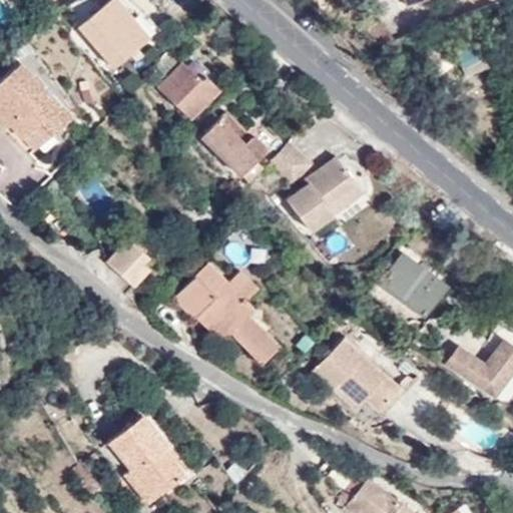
[(108,73),(155,39),(125,0),(110,0),(74,27),(108,73)]
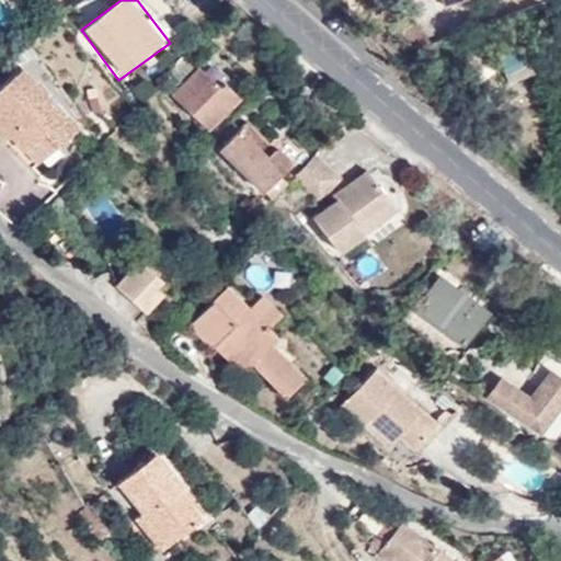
[(503,61),(511,73),(534,60),(526,47),(503,61)]
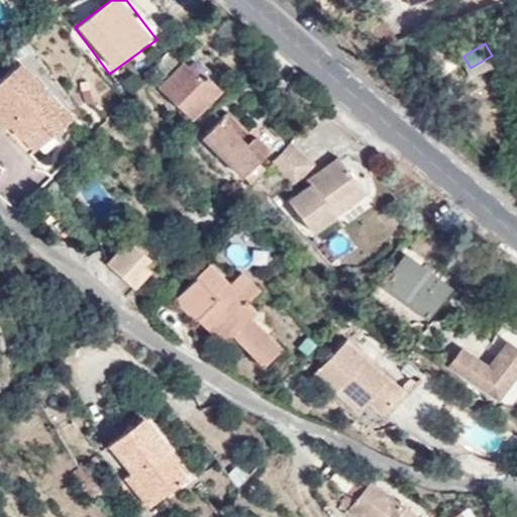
[(23,137),(34,126),(40,121),(52,134),(72,115),(63,105),(58,109),(37,88),(41,85),(20,61),(0,79),(0,111),(10,123),(23,137)]
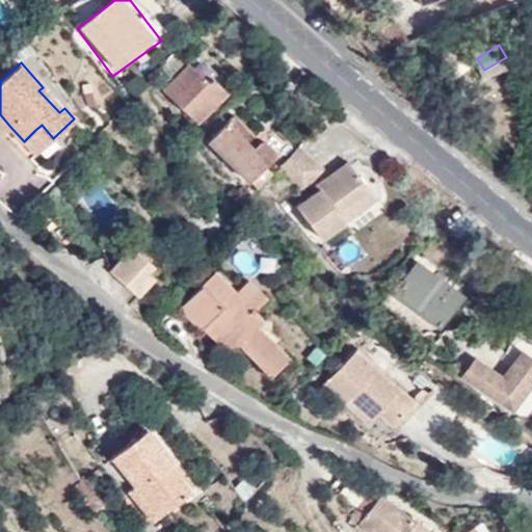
[(164,91),(198,123),(227,91),(213,79),(210,83),(190,63),(164,91)]
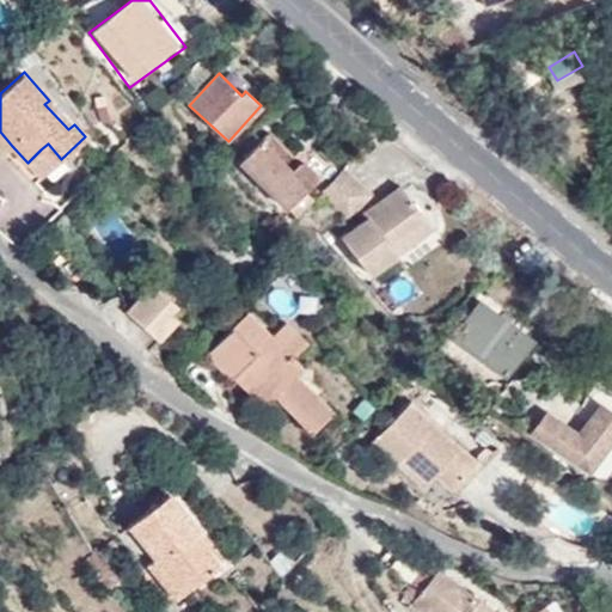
[(0,153),(1,155),(12,146),(0,132),(0,153)]
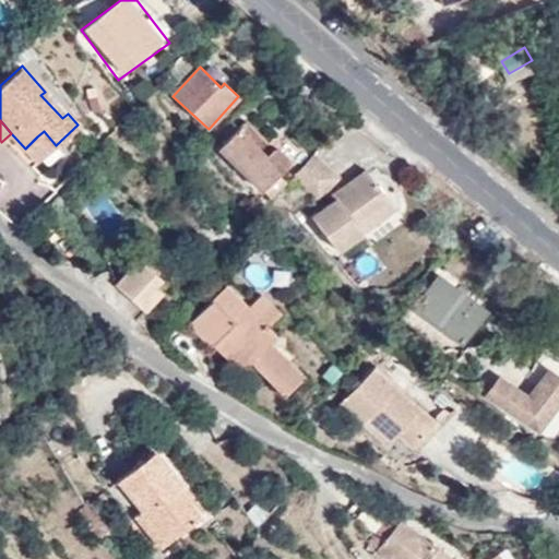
[(240,127),(233,135),(221,146),(263,190),(278,173),(289,162),(290,157),(278,147),(274,147),(268,154),(240,127)]
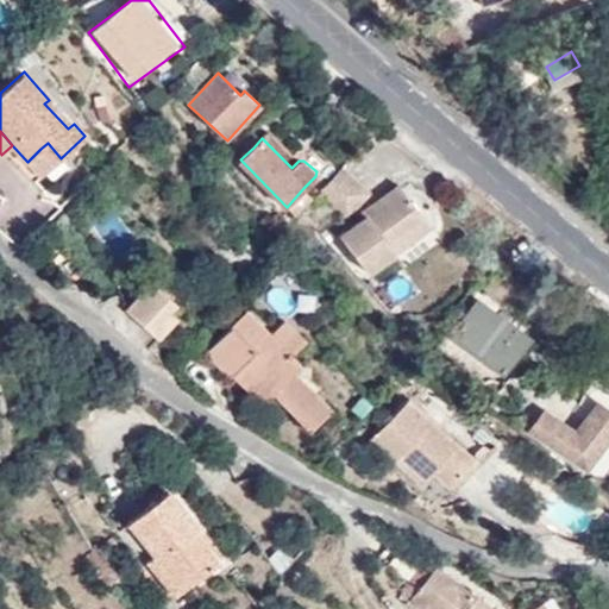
[(253,148),(245,139),(232,154),(240,159),(253,148)]
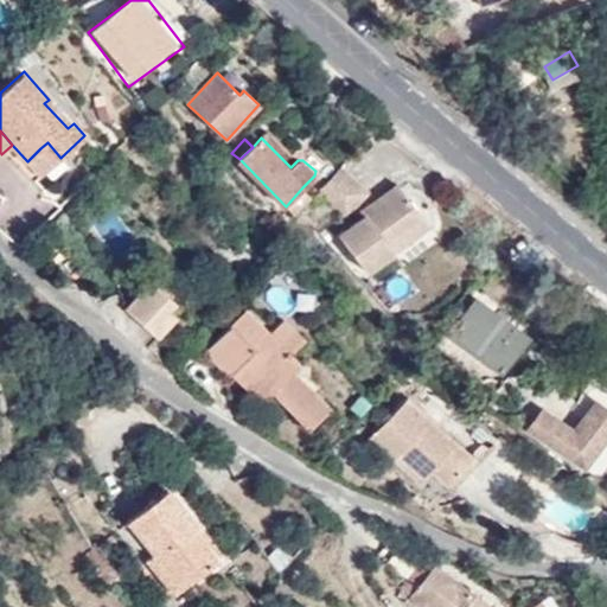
[(48,142),(40,148),(55,163),(61,158),(48,142)]
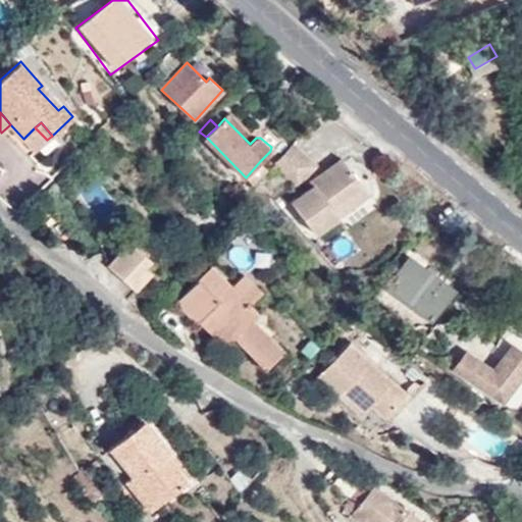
[(298,147),(293,142),(271,164),(276,169),(298,147)]
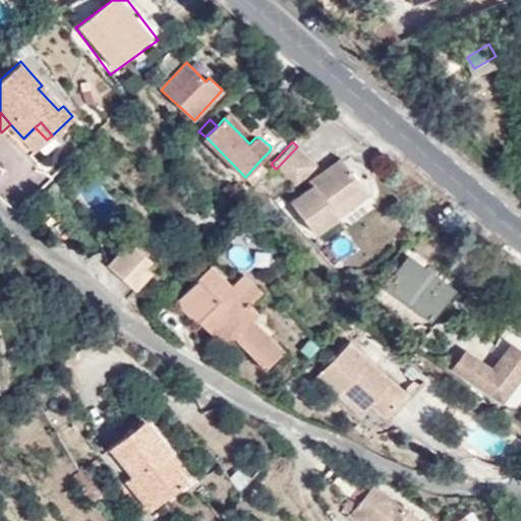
[(316,164),(297,147),(276,169),(296,187),(316,164)]
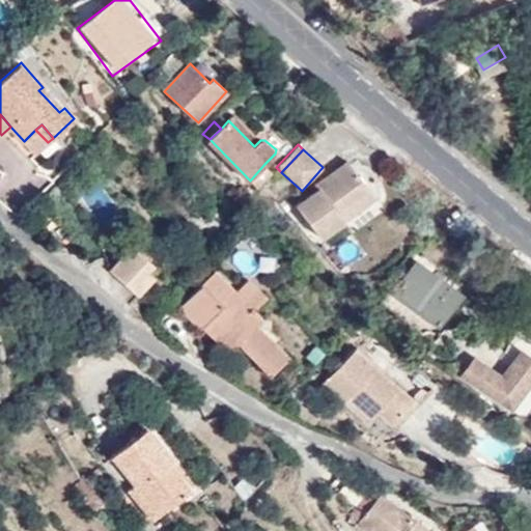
[(344,208),(368,190),(347,160),(314,185),(317,190),(297,206),(320,239),(344,222),(334,210),(340,203),(344,208)]
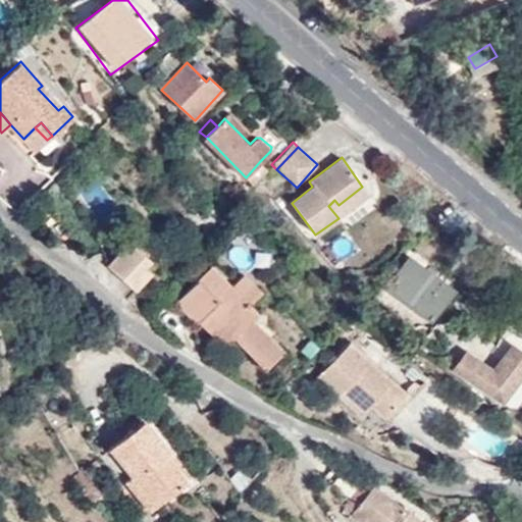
[(246,177),(254,184),(268,168),(260,161),(246,177)]
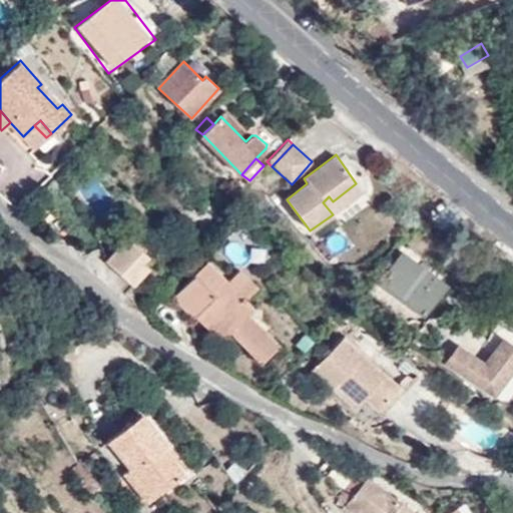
[(363,191),(356,183),(333,201),(329,196),(323,202),(333,214),(363,191)]
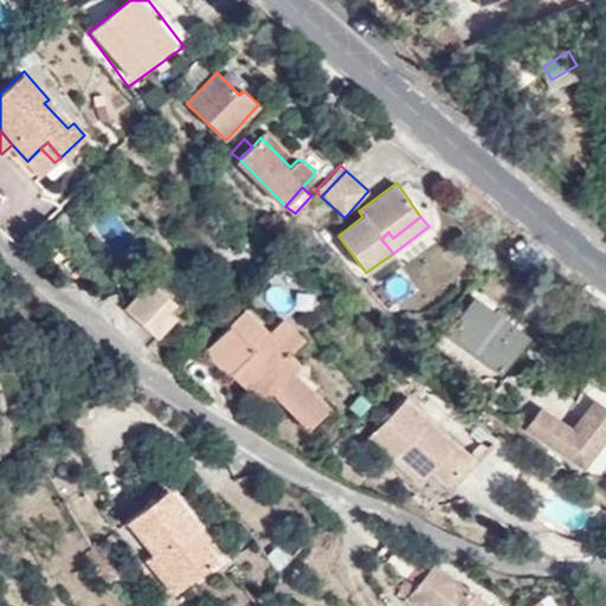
[(126,309),(156,335),(174,315),(168,309),(175,301),(150,279),(126,309)]
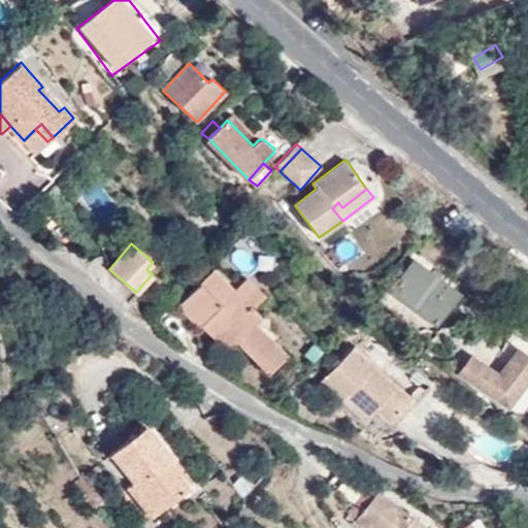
[(392,291),(437,324),(459,294),(432,273),(437,265),(419,253),(392,291)]
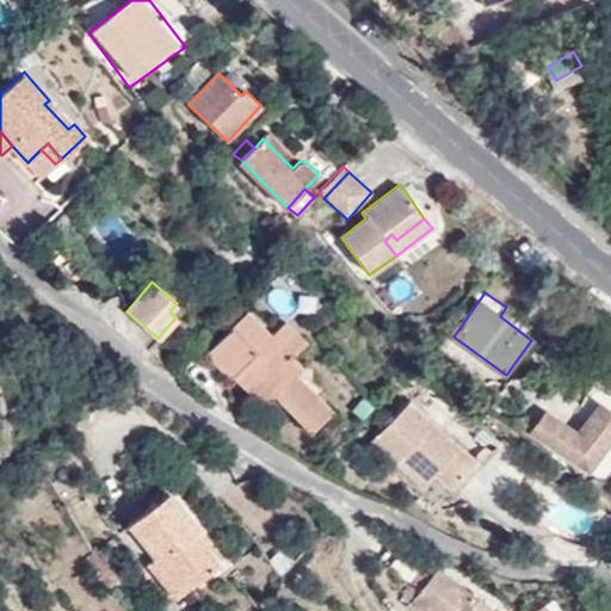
[(242,380),(241,384),(263,406),(272,396),(312,432),(332,412),(300,378),(298,381),(290,378),(284,372),(285,356),(289,353),(292,357),(307,341),(287,320),(271,335),(248,314),(208,353),(232,378),(234,376),(236,372),(242,380)]
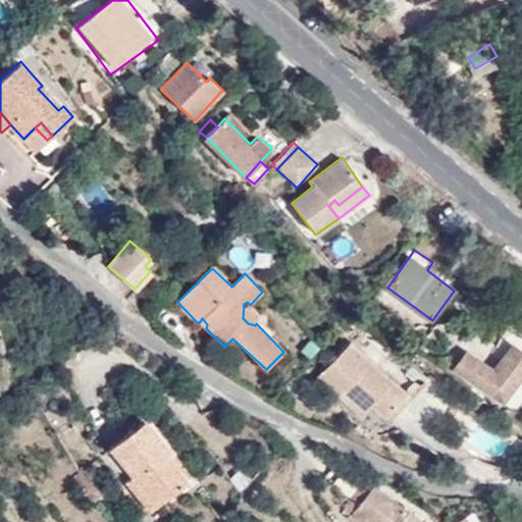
[(255,325),(256,323),(253,321),(259,314),(250,305),(247,302),(244,304),(243,318),(248,323),(255,325)]
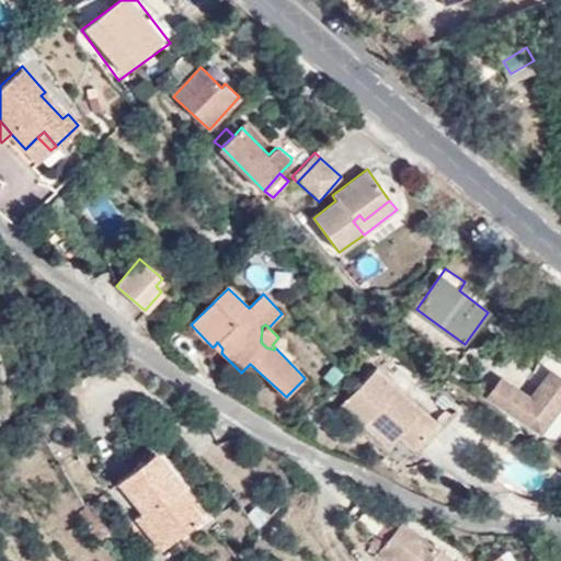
[(399,435),(416,453),(438,426),(374,369),(342,404),(364,424),(369,419),(393,439),(399,435)]
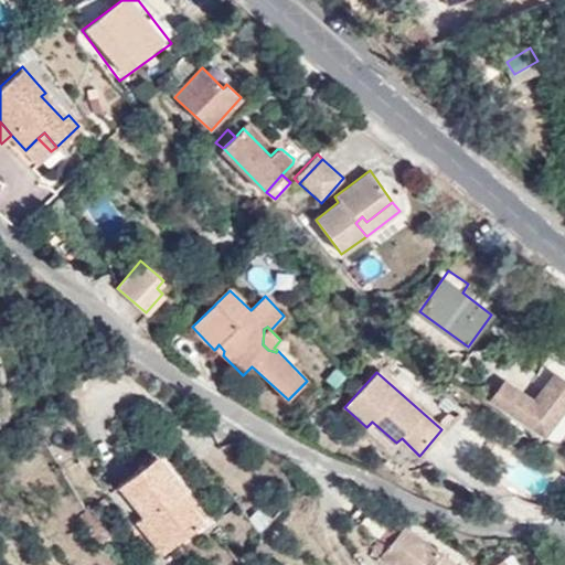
[(492,400),(546,436),(564,409),(564,381),(554,374),(534,402),(504,382),(492,400)]
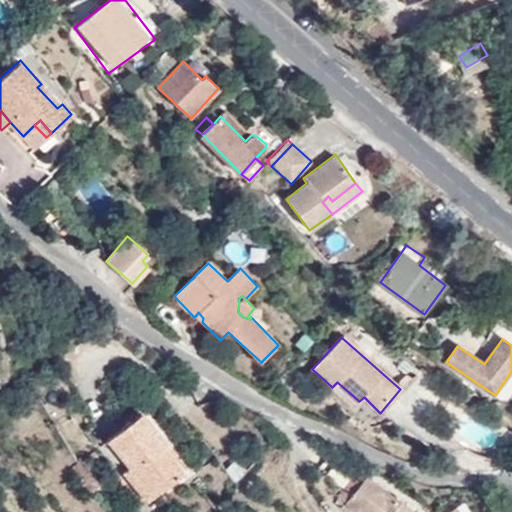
[(285,406),(300,413),(306,401),(289,394),(285,406)]
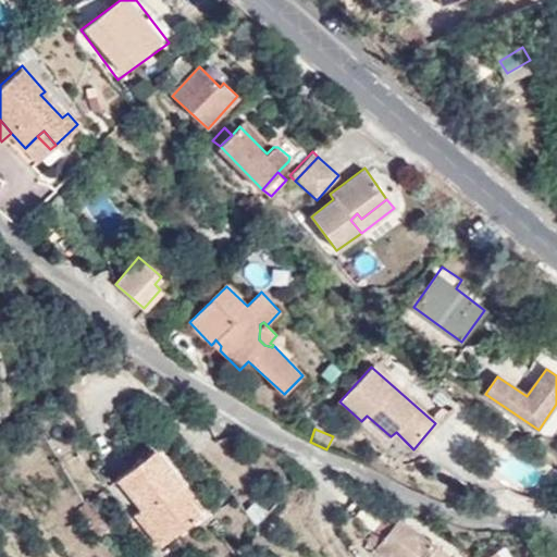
[(144,507),(139,510),(168,541),(198,515),(185,499),(173,484),(178,480),(153,449),(119,478),(144,507)]
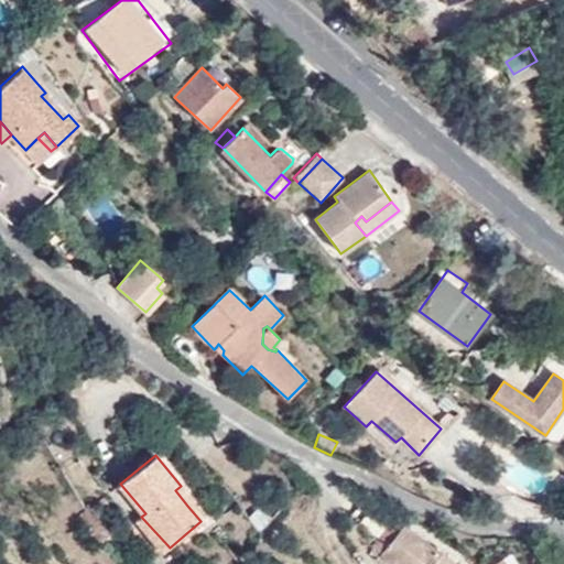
[(194,499),(181,486),(175,490),(187,506),(194,499)]
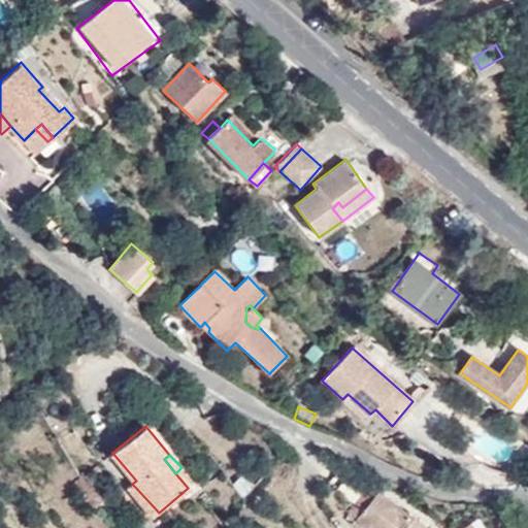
[(159,513),(132,484),(127,488),(153,518),(159,513)]
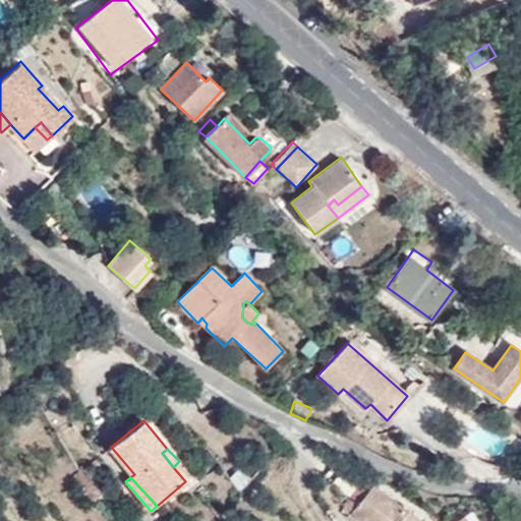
[(93,504),(103,496),(93,484),(83,491),(93,504)]
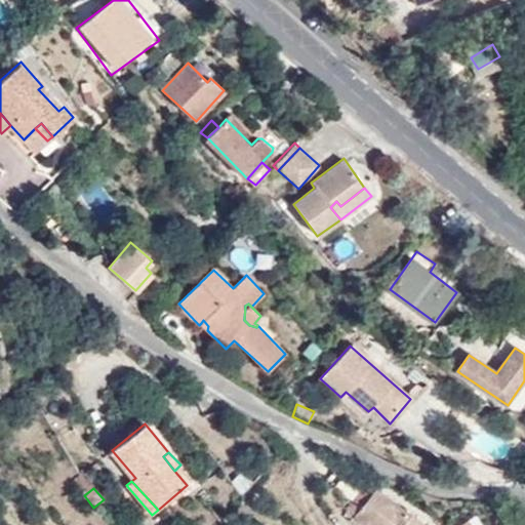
[(349,508),(357,517),(371,496),(362,489),(349,508)]
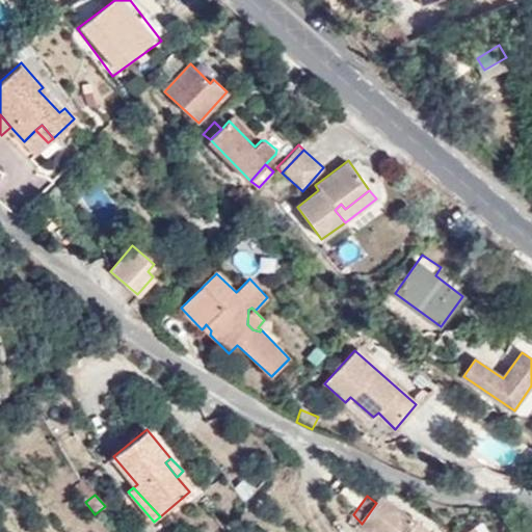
[(376,503),(362,524),(372,531),(429,531),(381,497),(376,503)]
